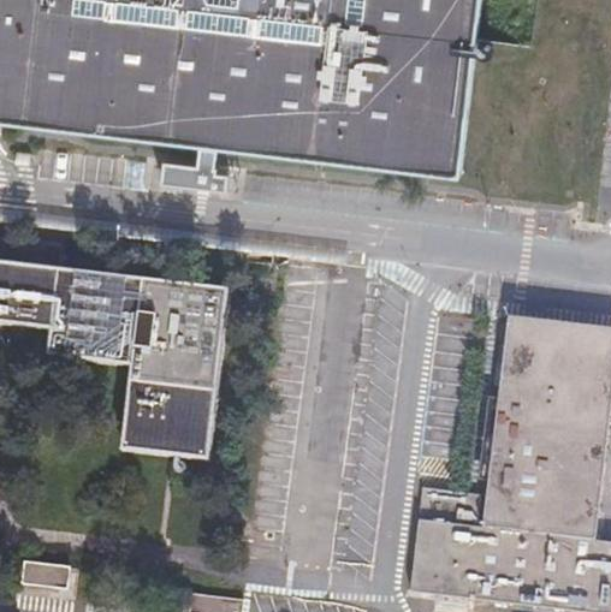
[(0,0),(0,120),(456,176),(476,0),(0,0)]
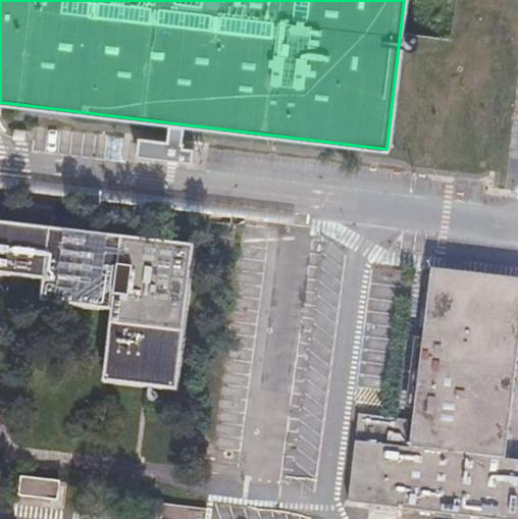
[(0,221),(22,224),(23,205),(0,201),(0,221)]
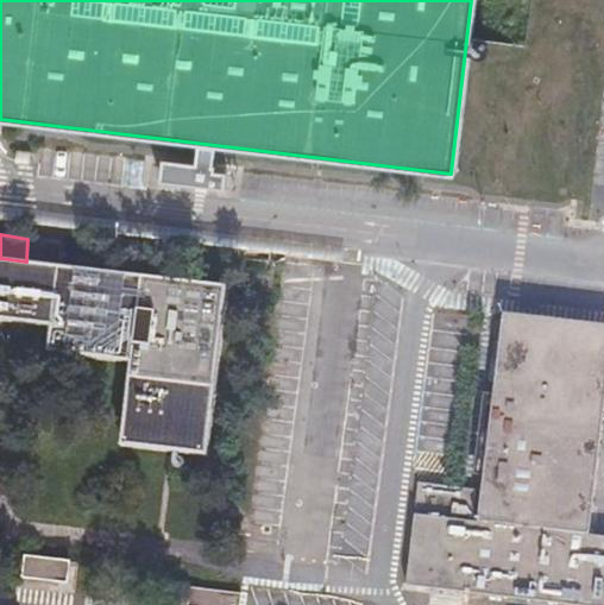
[(26,262),(55,264),(56,243),(27,239),(26,262)]
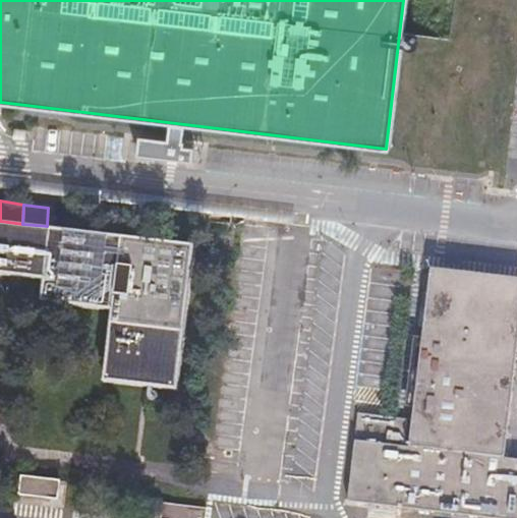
[(22,224),(0,221),(0,274),(42,279),(40,301),(109,310),(101,381),(174,390),(189,241),(47,226),(22,224)]
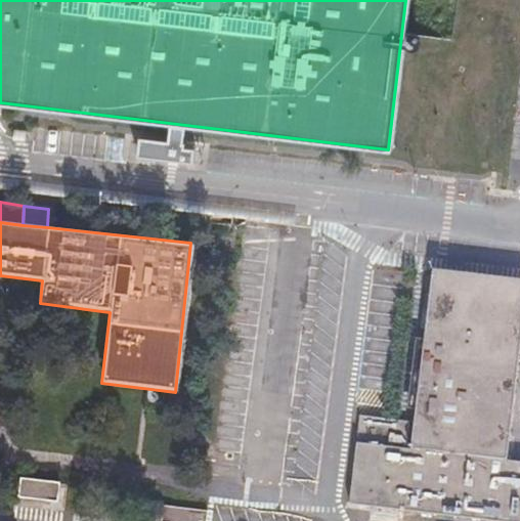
[(426,294),(519,303),(519,278),(429,267),(426,294)]
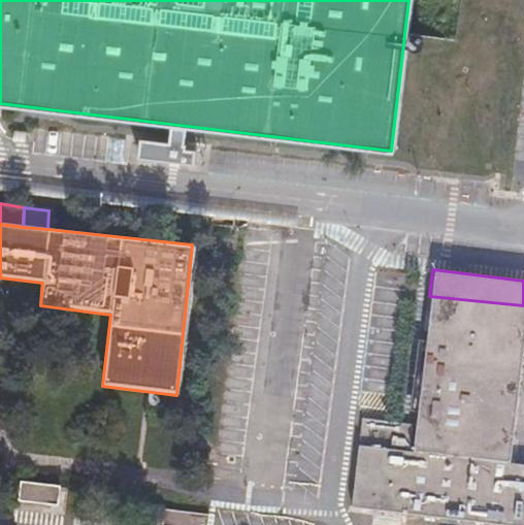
[(523,321),(523,305),(429,296),(414,453),(407,453),(411,424),(360,421),(352,511),(502,524),(523,524),(523,464),(508,464),(523,321)]
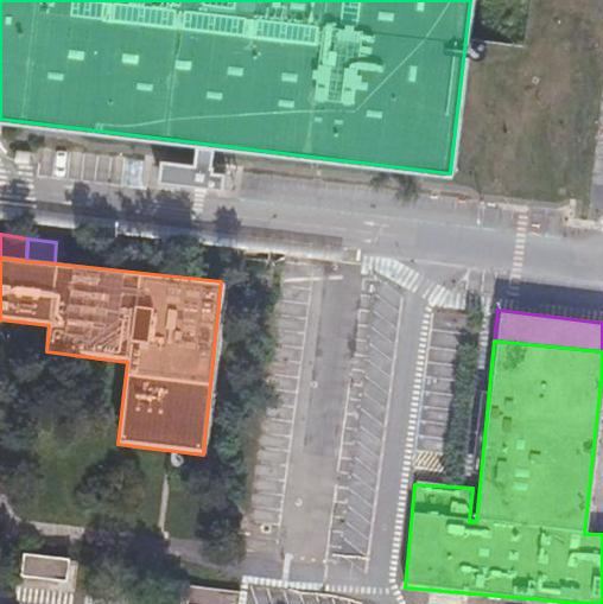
[(234,603),(235,591),(185,585),(184,603),(234,603)]
